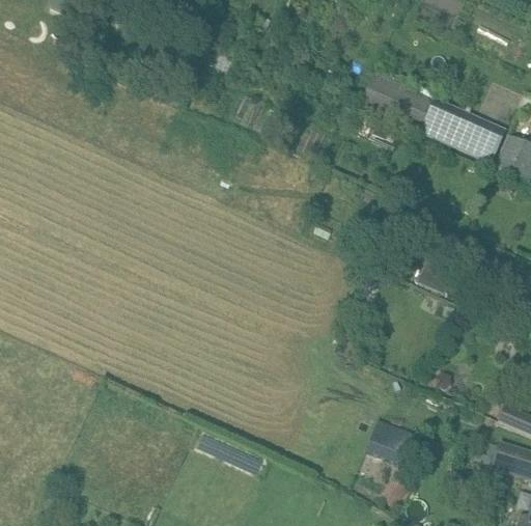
[(374,71),(359,105),(490,163),(502,133),(488,127),(491,122),(434,99),(374,71)]
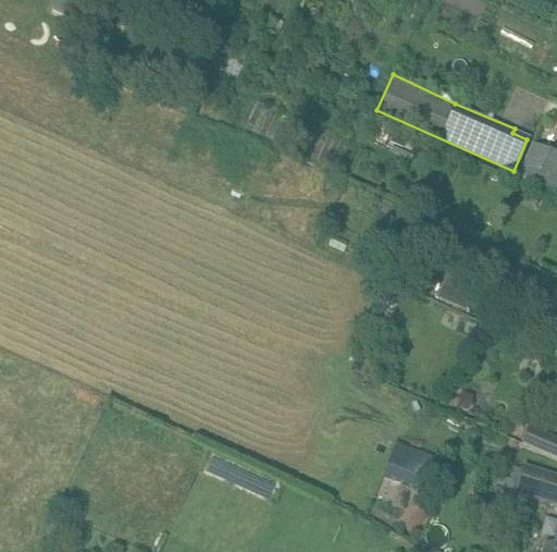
[(556,189),(556,187),(556,150),(533,139),(519,172),(556,189)]
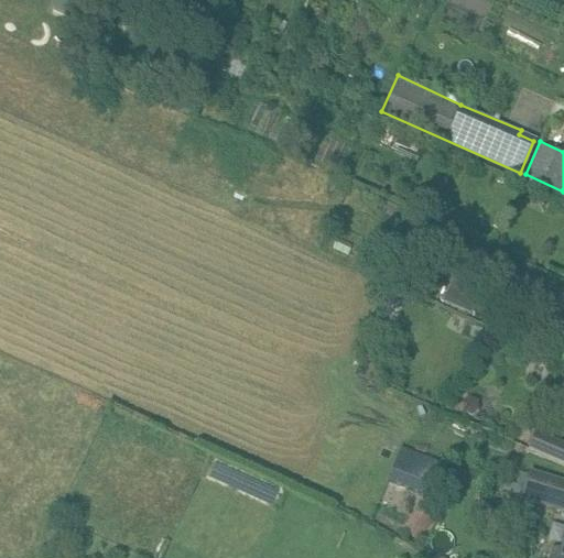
[(452,276),(443,296),(467,307),(476,287),(452,276)]
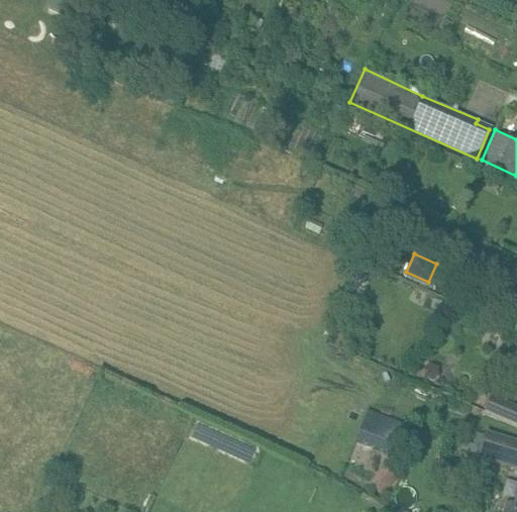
[(439,374),(438,365),(430,362),(423,366),(425,375),(432,378),(439,374)]
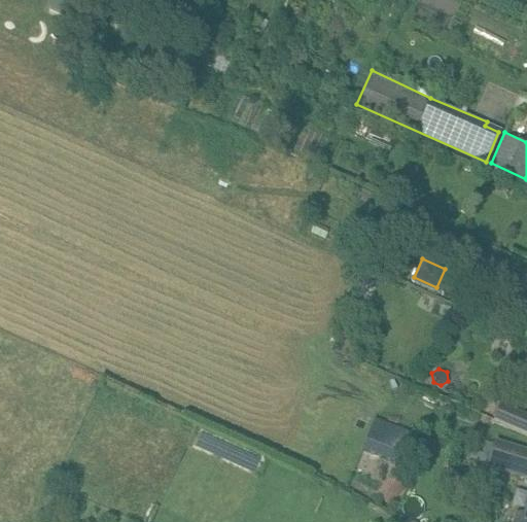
[(526,413),(501,402),(494,416),(526,430),(526,413)]
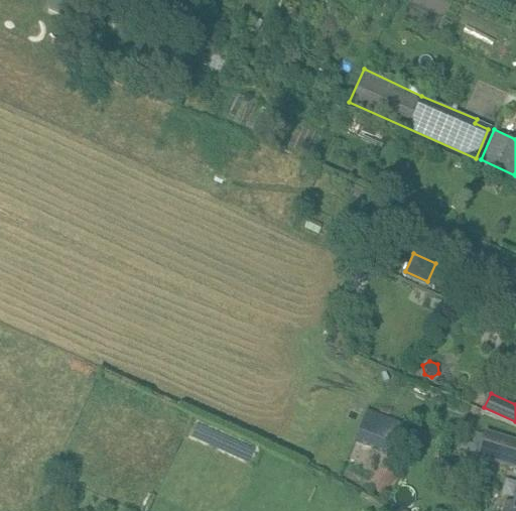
[(392,452),(404,421),(367,407),(355,437),(392,452)]
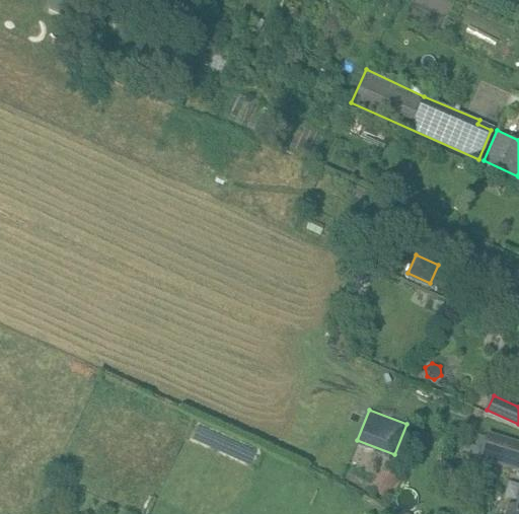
[(518,442),(487,432),(479,454),(518,467),(518,442)]
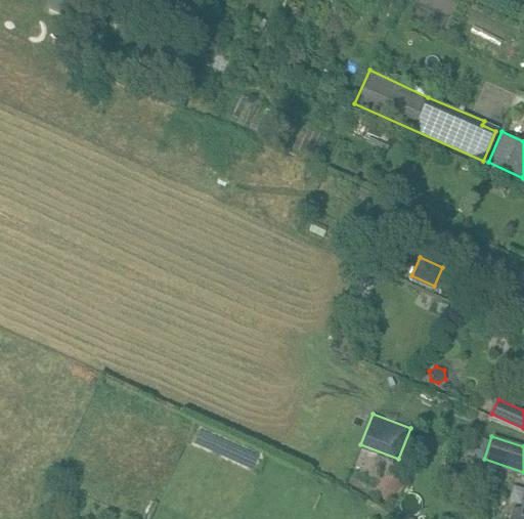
[(388,500),(403,480),(393,471),(390,469),(389,471),(375,488),(388,500)]
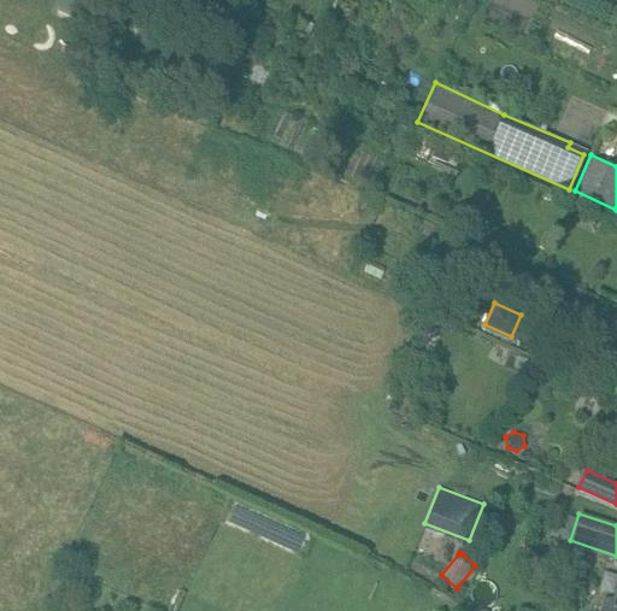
[(616,610),(616,593),(615,601),(605,598),(600,610),(616,610)]
